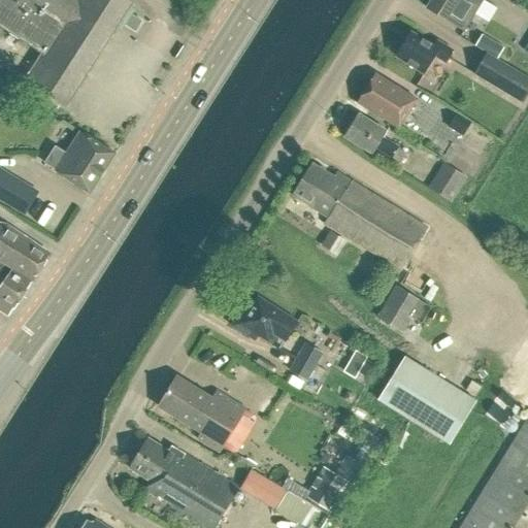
[(0,0),(0,26),(43,54),(25,81),(63,106),(118,21),(125,26),(132,14),(125,10),(130,2),(126,0),(0,0)]
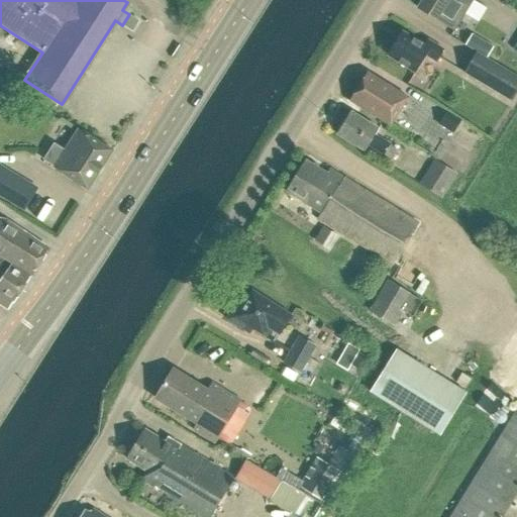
[(420,0),(416,7),(440,21),(453,28),(471,0),(420,0)]
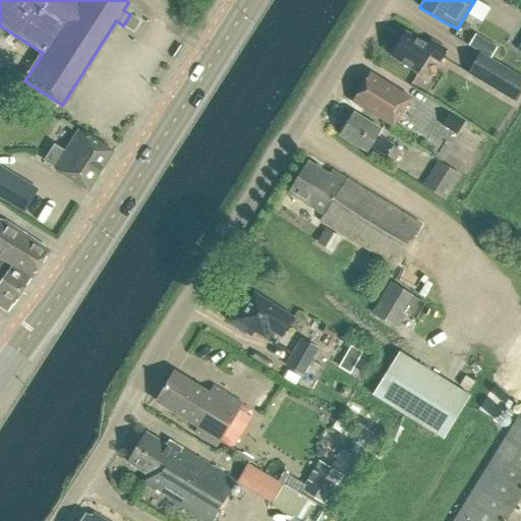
[(465,23),(473,33),(487,20),(478,11),(465,23)]
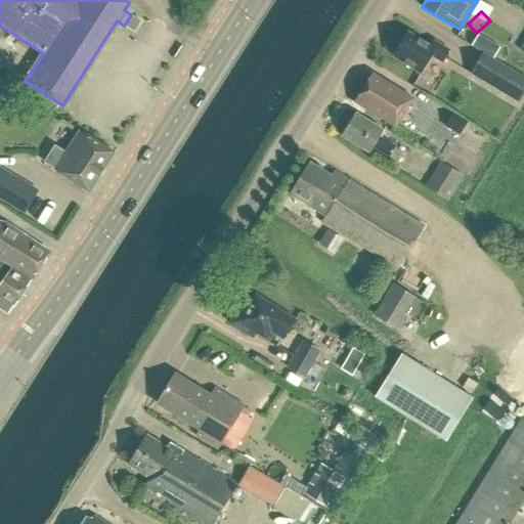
[(431,44),(408,30),(392,55),(421,73),(432,55),(443,62),(451,49),(434,38),(431,44)]
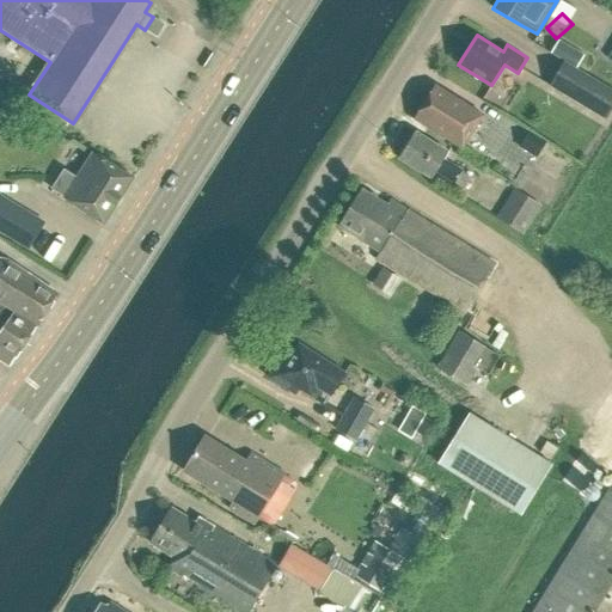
[(577,71),(587,56),(560,40),(551,54),(577,71)]
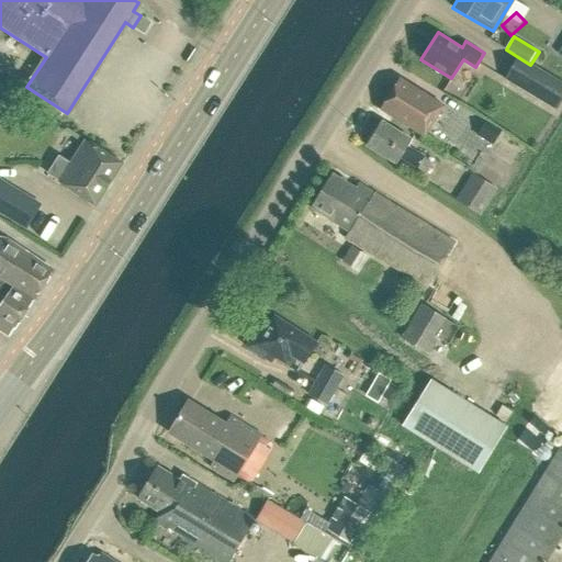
[(555,108),(561,96),(561,83),(518,59),(506,80),(555,108)]
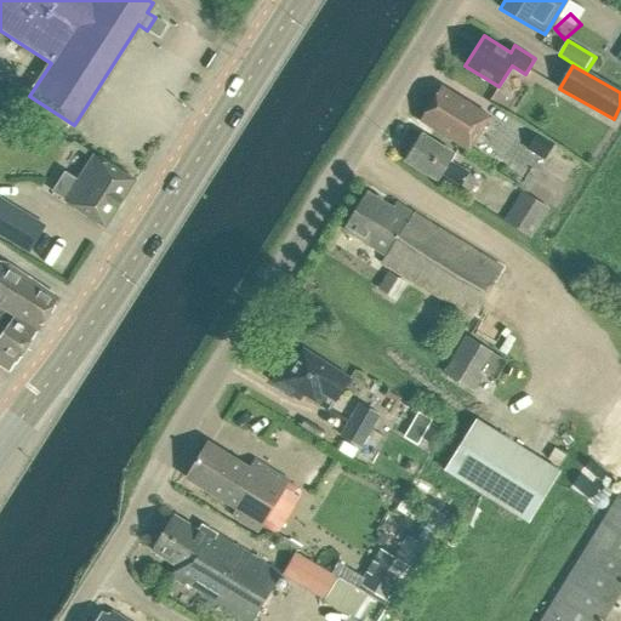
[(468,152),(480,132),(490,118),(442,87),(420,121),(468,152)]
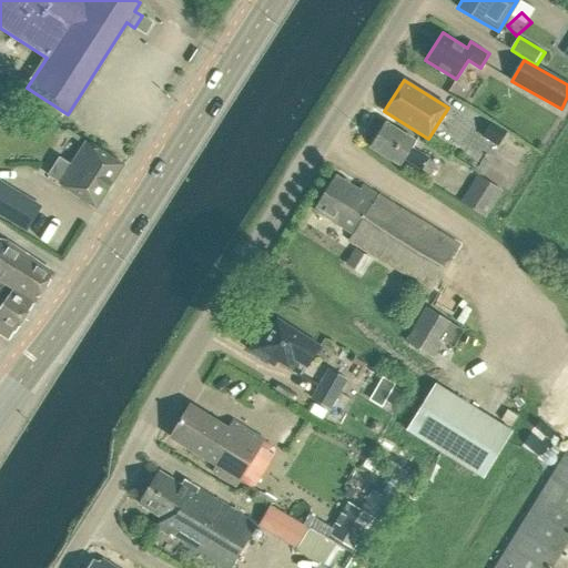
[(422,170),(430,156),(412,146),(416,139),(386,121),(369,148),(401,166),(405,160),(422,170)]
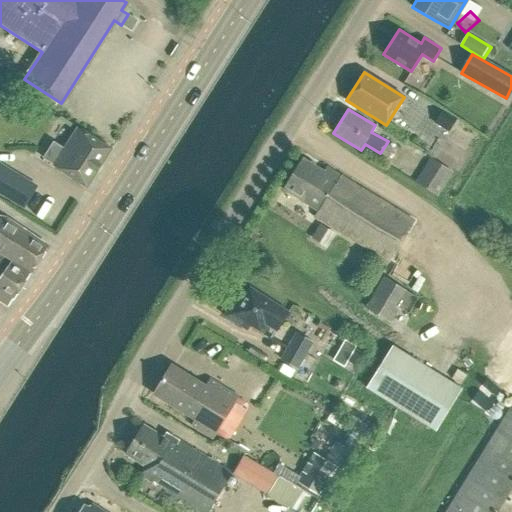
[(435,122),(449,131),(456,120),(441,112),(435,122)]
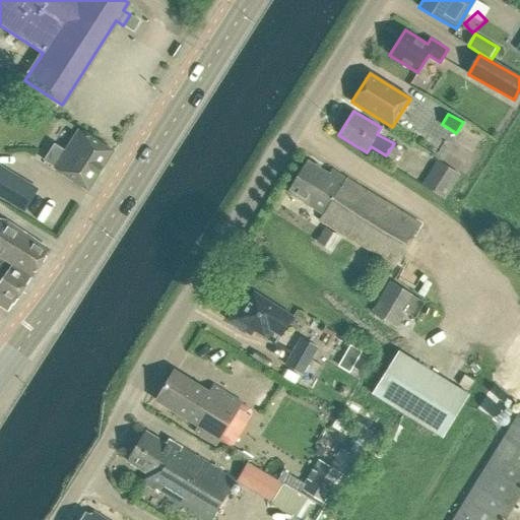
[(113,151),(78,129),(65,149),(55,143),(45,160),(55,167),(54,168),(57,170),(57,171),(88,190),(113,151)]
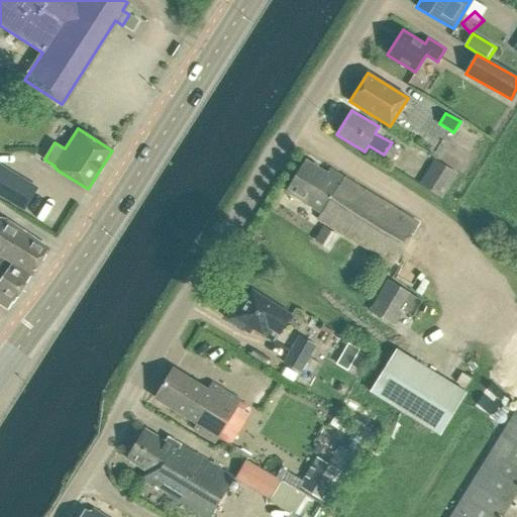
[(393,161),(398,151),(390,146),(385,156),(393,161)]
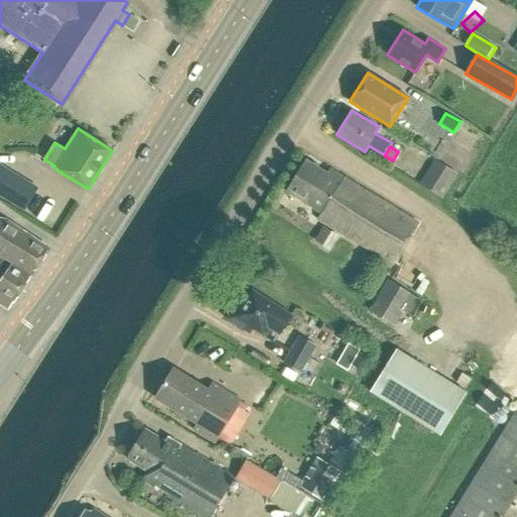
[(18,150),(10,168),(22,174),(30,156),(18,150)]
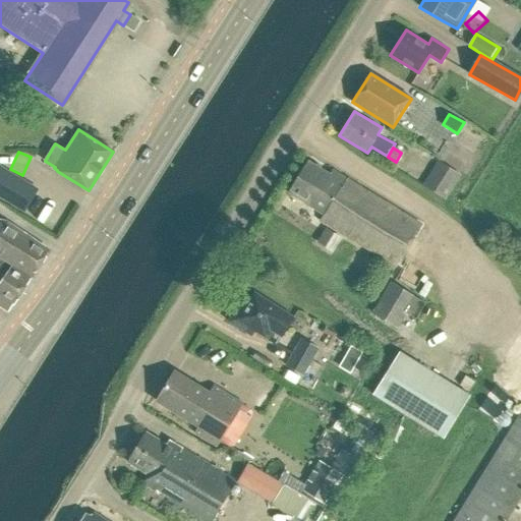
[(330,173),(308,160),(288,191),(330,218),(327,223),(396,267),(422,225),(333,169),(330,173)]
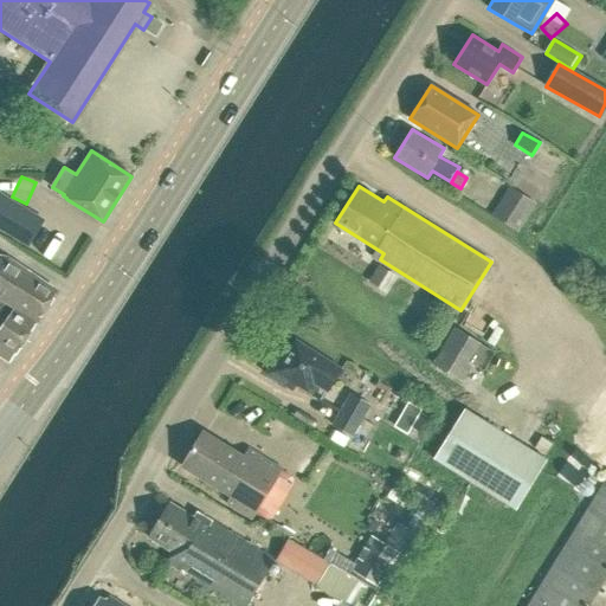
[(519,230),(536,202),(510,186),(492,213),(519,230)]
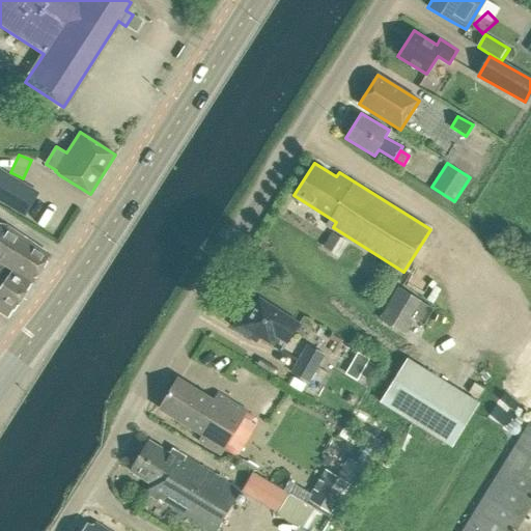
[(11,177),(0,196),(0,199),(27,217),(40,196),(11,177)]
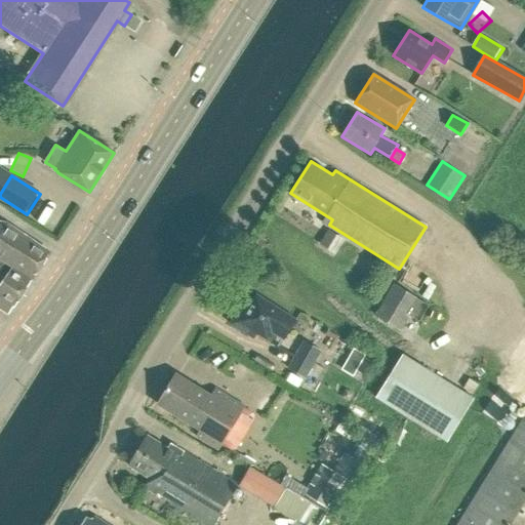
[(301,260),(310,247),(369,280),(379,261),(266,198),(257,213),(291,233),(282,249),(301,260)]
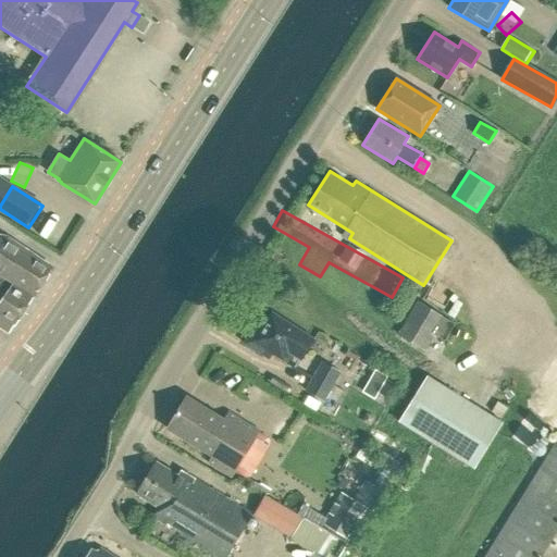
[(0,275),(35,297),(53,268),(1,235),(0,234),(0,275)]
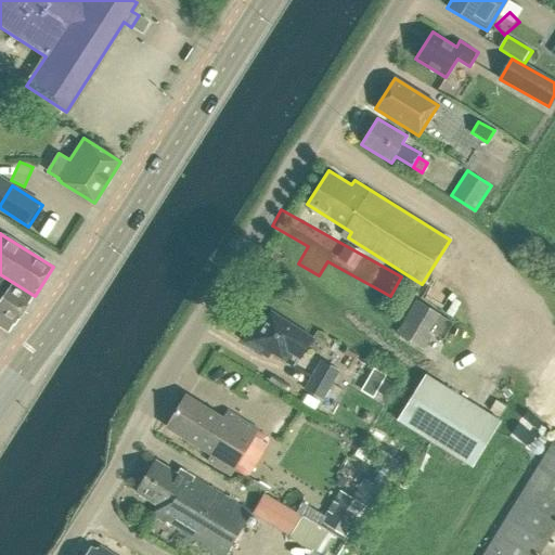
[(12,285),(0,278),(0,325),(10,332),(14,325),(15,325),(33,298),(12,284),(12,285)]
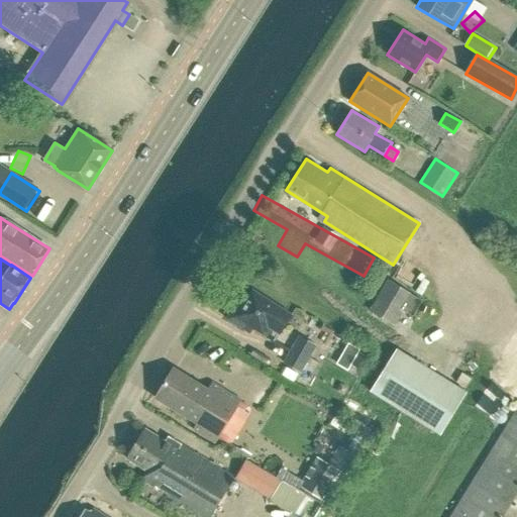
[(412,317),(421,301),(388,281),(370,310),(393,324),(402,310),(412,317)]
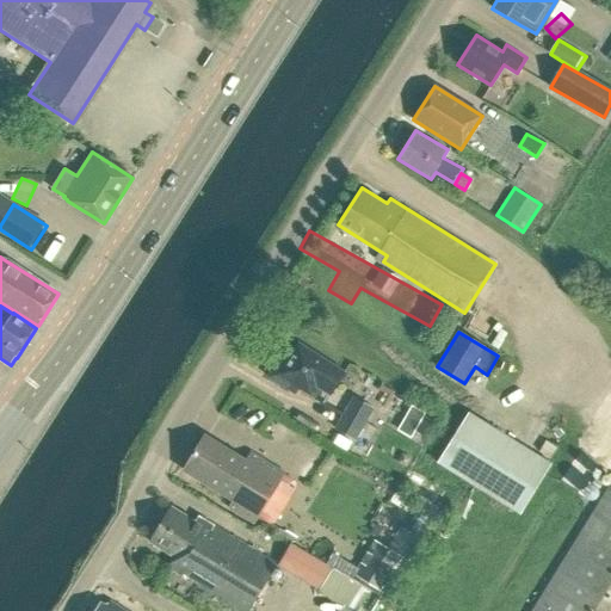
[(344,371),(298,341),(288,357),(282,353),(267,375),(289,389),(292,383),(314,396),(320,388),(329,394),(344,371)]
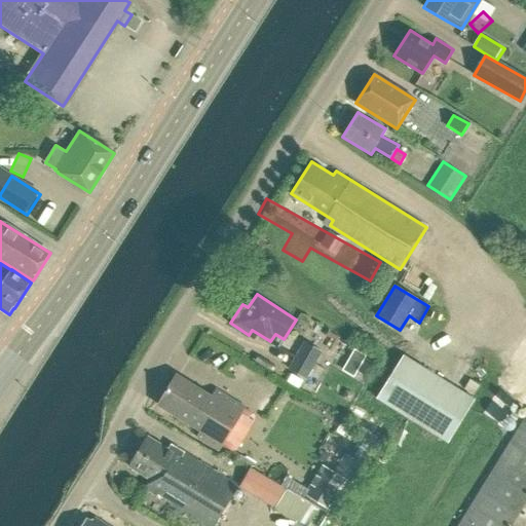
[(307,380),(323,352),(303,341),(288,369),(307,380)]
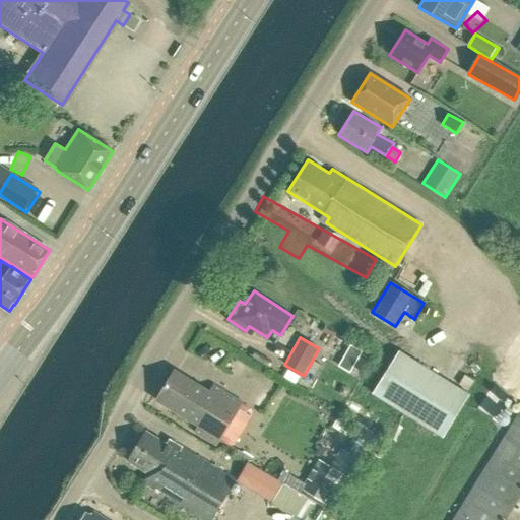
[(351,346),(345,358),(356,364),(361,356),(362,355),(363,353),(351,346)]
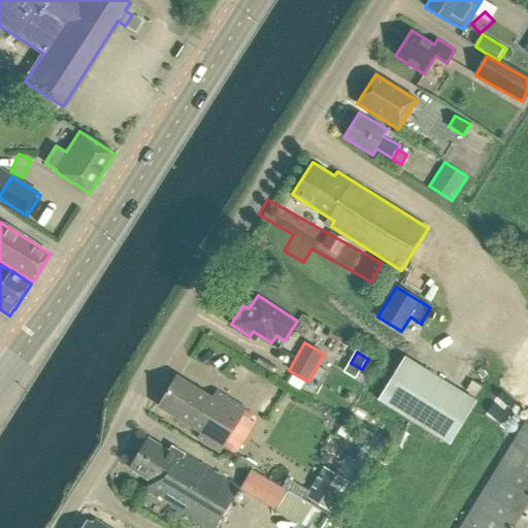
[(259,357),(255,365),(269,373),(274,366),(259,357)]
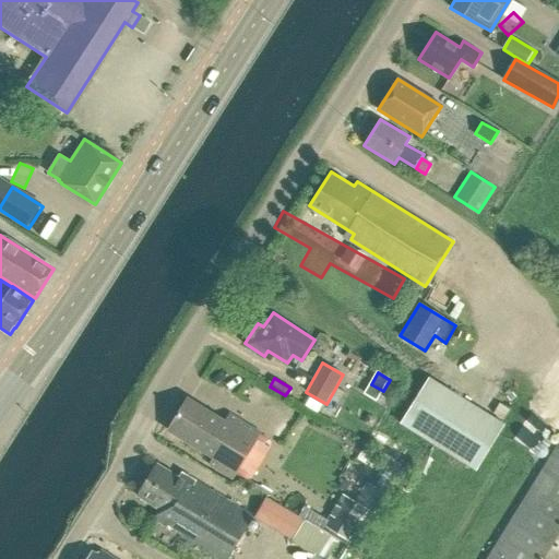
[(474,471),(502,425),(428,378),(400,424),(474,471)]
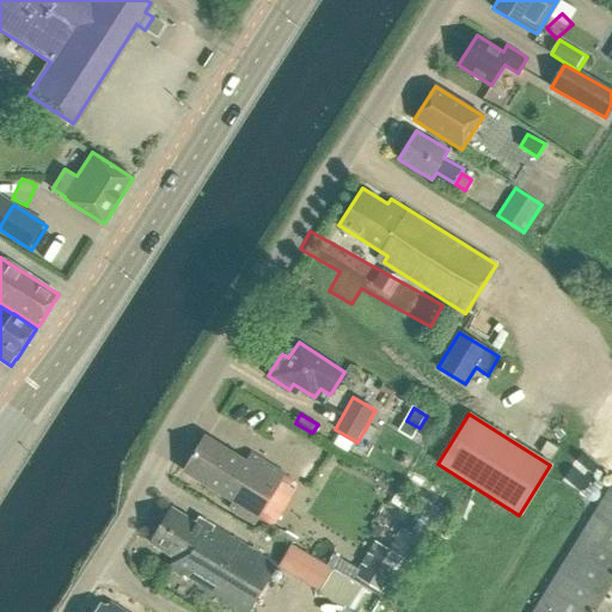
[(246,463),(204,438),(184,471),(234,502),(230,508),(254,522),(268,500),(285,510),(299,488),(295,479),(252,453),(246,463)]
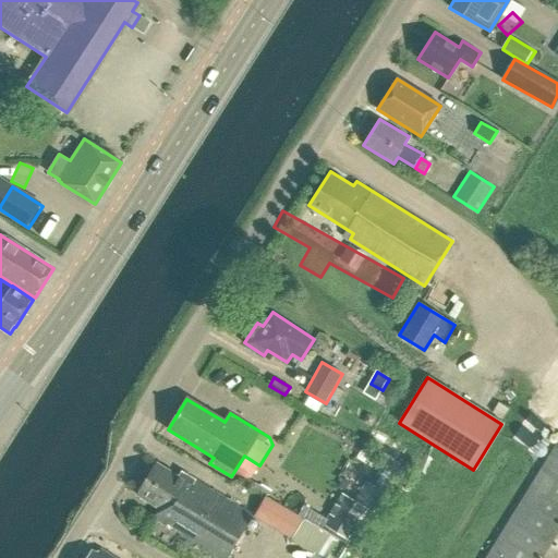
[(557,557),(557,436),(483,557),(557,557)]
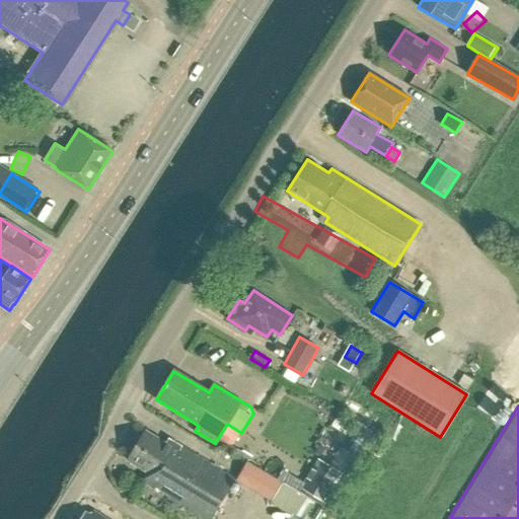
[(166,441),(146,429),(127,460),(148,473),(142,483),(201,518),(209,518),(235,478),(169,437),(166,441)]
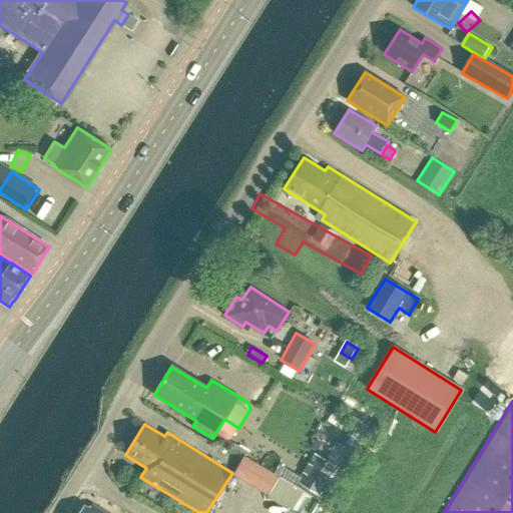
[(322,495),(339,470),(318,456),(320,452),(312,447),(303,461),(311,466),(301,481),(322,495)]
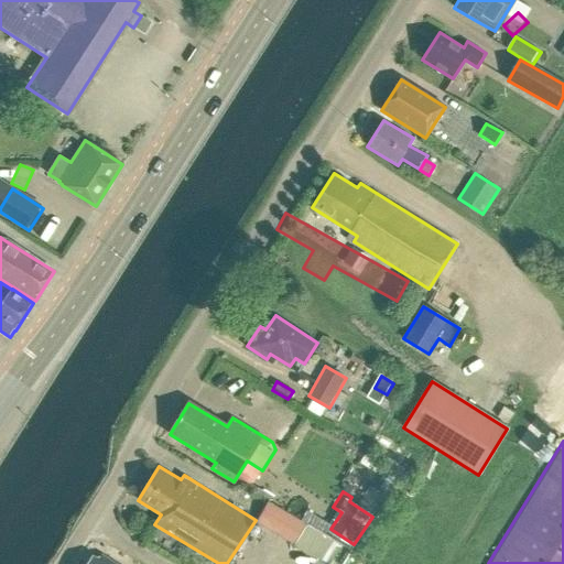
[(295,544),(307,524),(269,501),(257,521),(295,544)]
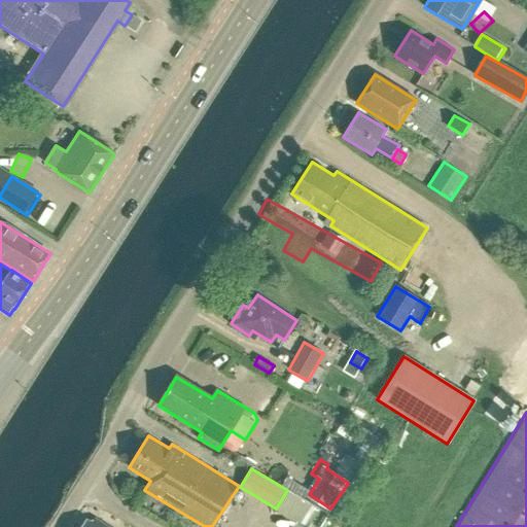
[(282,507),(288,518),(304,508),(299,498),(282,507)]
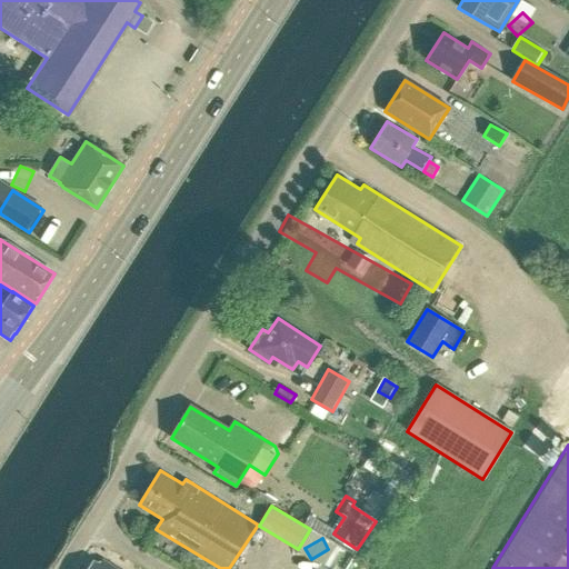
[(89,568),(119,568),(103,559),(100,563),(95,560),(89,568)]
